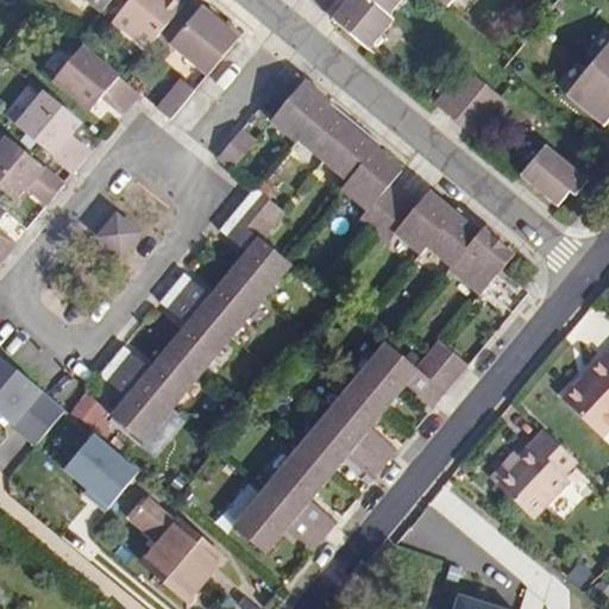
[(86,0),(102,13),(112,0),(86,0)]
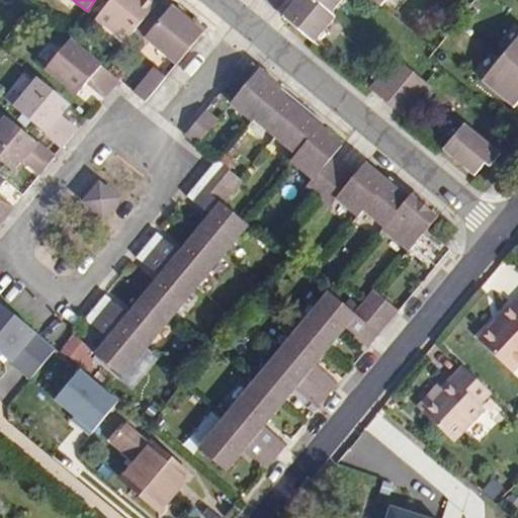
[(125,42),(157,5),(150,0),(110,0),(96,18),(103,25),(125,42)]
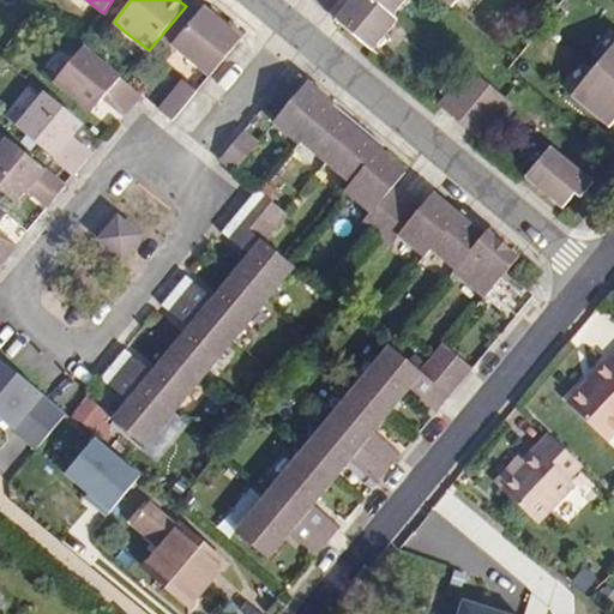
[(396,22),(391,18),(368,0),(351,0),(347,6),(353,10),(341,25),(372,50),(396,22)]
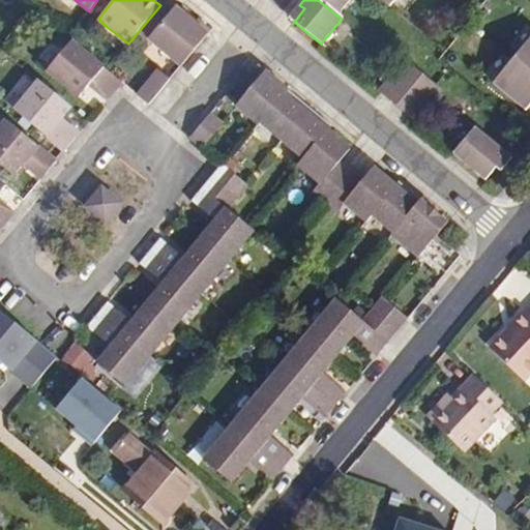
[(318,0),(337,16),(349,0),(318,0)]
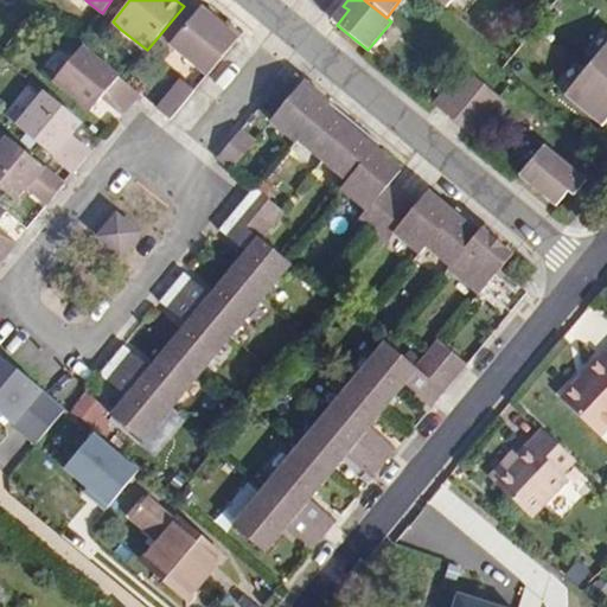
[(349,10),(343,6),(331,20),(337,25),(349,10)]
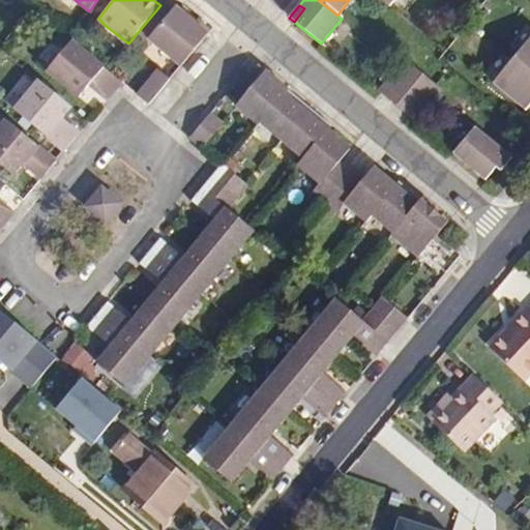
[(208,34),(175,7),(148,39),(181,67),(208,34)]
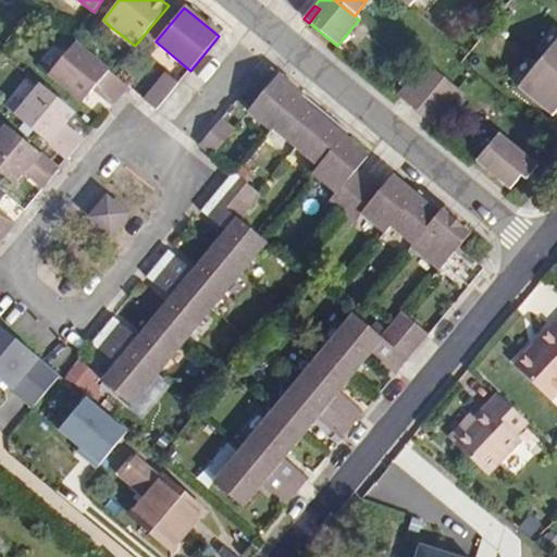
[(111,27),(103,20),(96,28),(104,35),(111,27)]
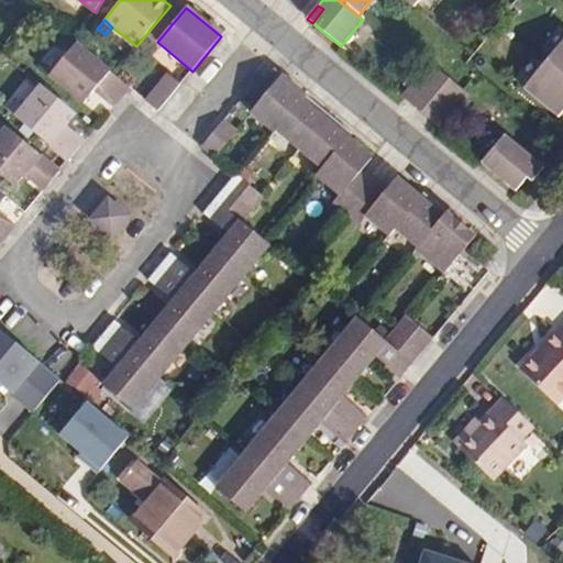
[(76,44),(67,37),(61,45),(69,53),(76,44)]
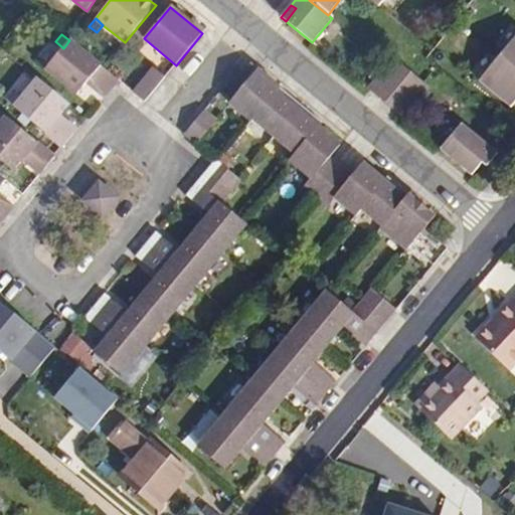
[(514,38),(500,56),(514,68),(514,38)]
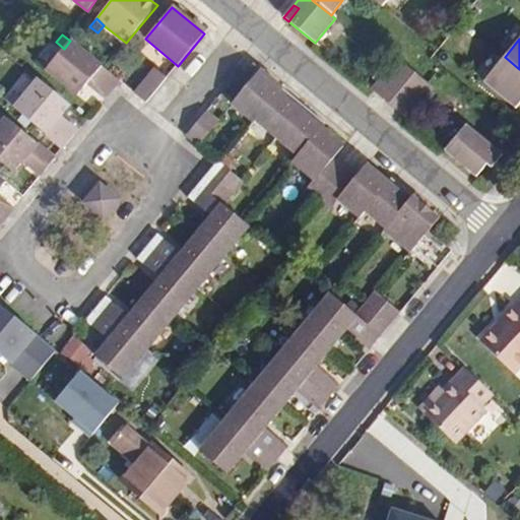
[(46,70),(77,96),(87,84),(91,79),(109,94),(120,81),(70,41),(64,49),(46,70)]
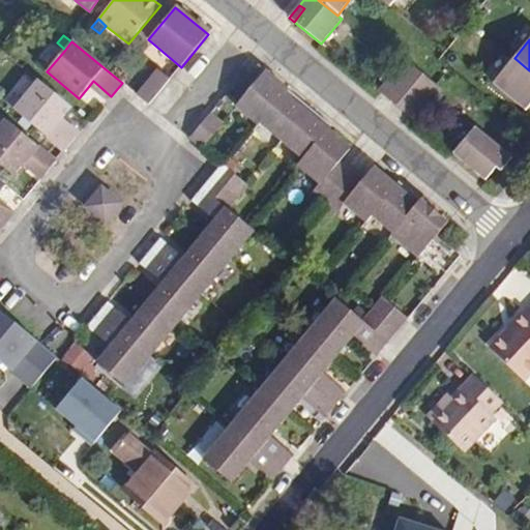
[(529,70),(514,58),(494,84),(525,111),(529,105),(529,70)]
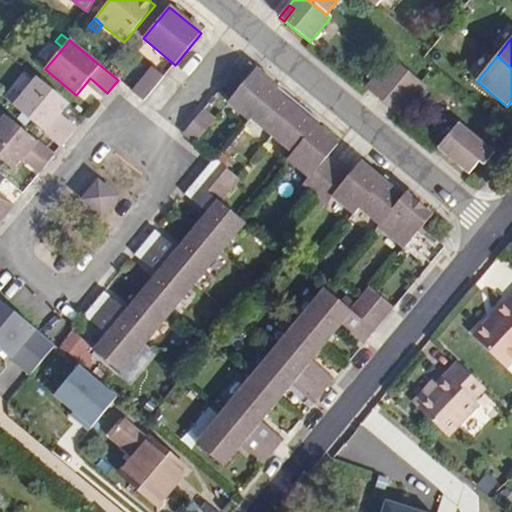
[(381,95),(403,68),(391,58),(366,88),(378,99),(381,95)]
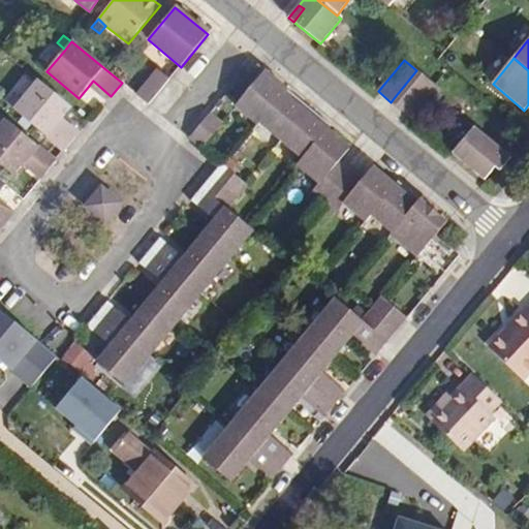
[(158,70),(136,95),(149,105),(169,80),(158,70)]
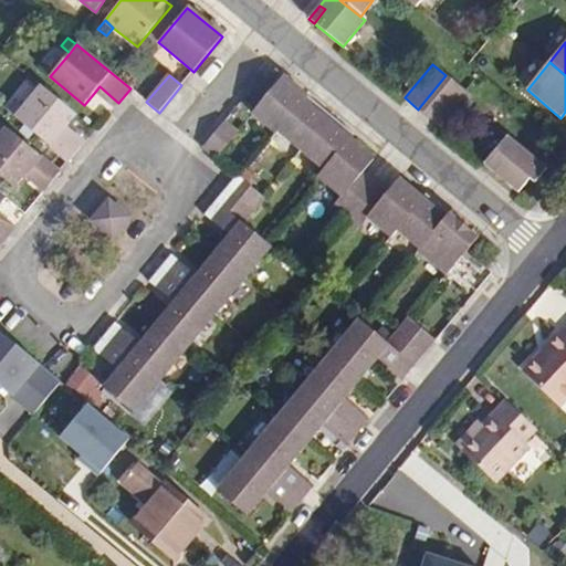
[(397,230),(420,250),(418,252),(447,275),(450,271),(477,292),(488,279),(461,258),(465,252),(478,238),(426,195),(421,200),(398,181),(389,192),(384,199),(357,177),(363,170),(371,159),(348,139),(353,134),(282,75),(251,113),(274,133),(276,130),(323,170),(317,177),(341,197),(335,203),(362,226),(367,219),(390,238),(397,230)]
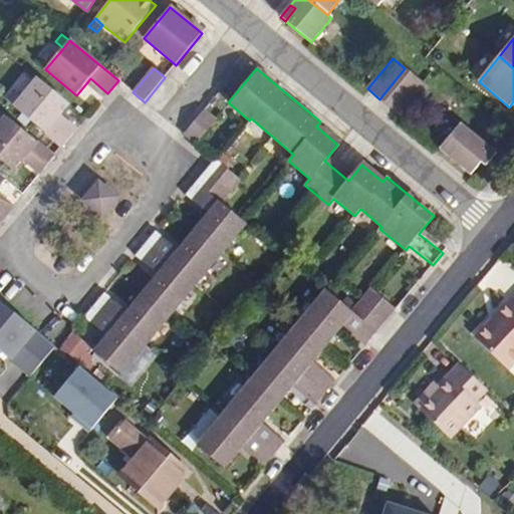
[(393,103),(415,76),(405,68),(382,95),(393,103)]
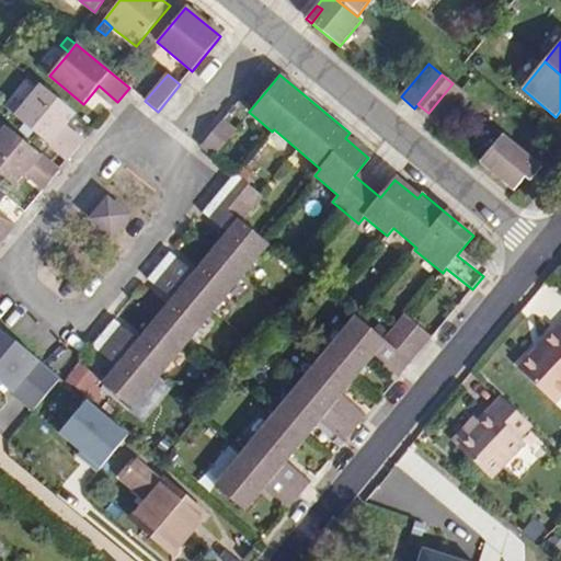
[(453,83),(428,113),(425,117),(438,128),(466,94),(453,83)]
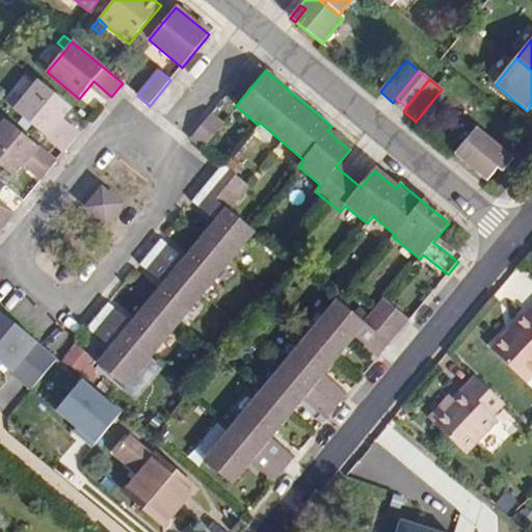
[(72,108),(40,81),(21,103),(15,111),(64,153),(75,139),(57,125),(61,121),(72,108)]
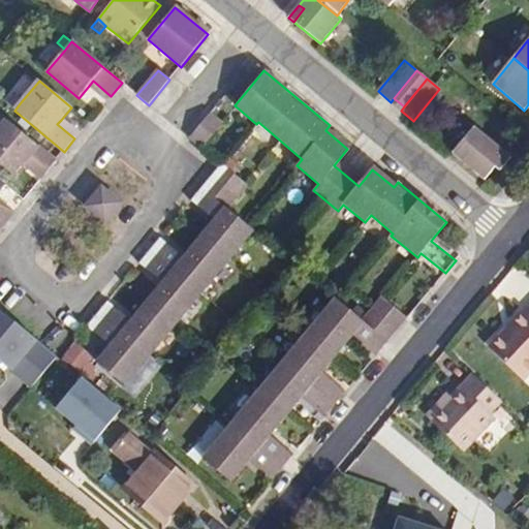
[(111,96),(93,81),(89,86),(107,100),(111,96)]
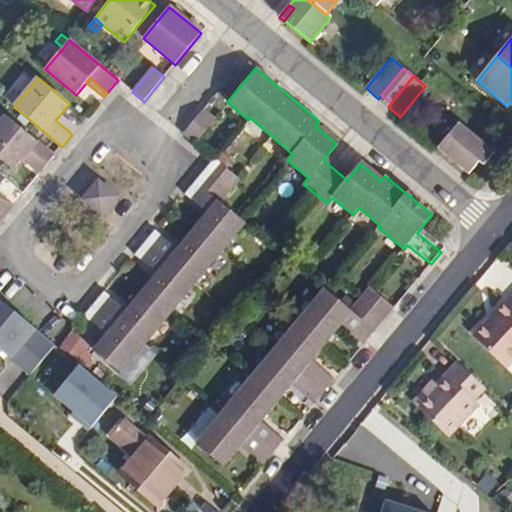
[(20,99),(12,93),(6,100),(14,107),(20,99)]
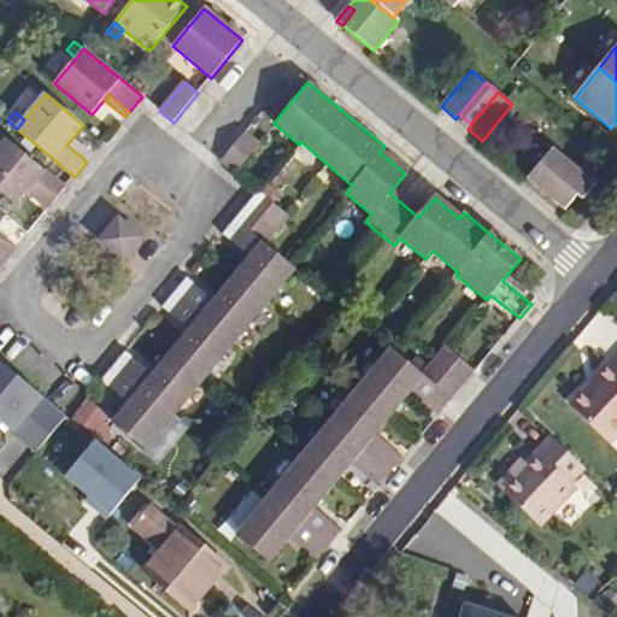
[(471,124),(459,115),(456,119),(468,129),(471,124)]
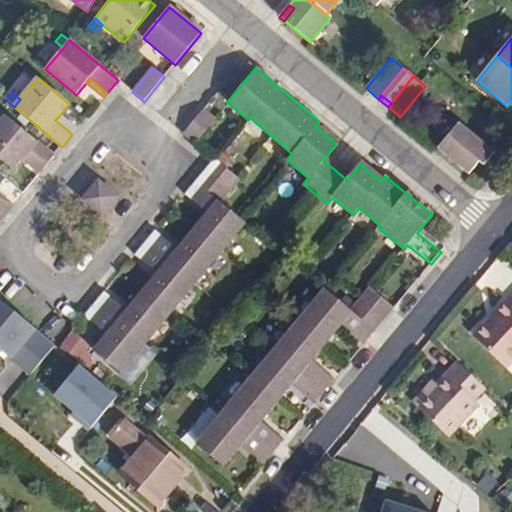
[(203,109),(182,133),(183,134),(195,144),(215,120),(203,109)]
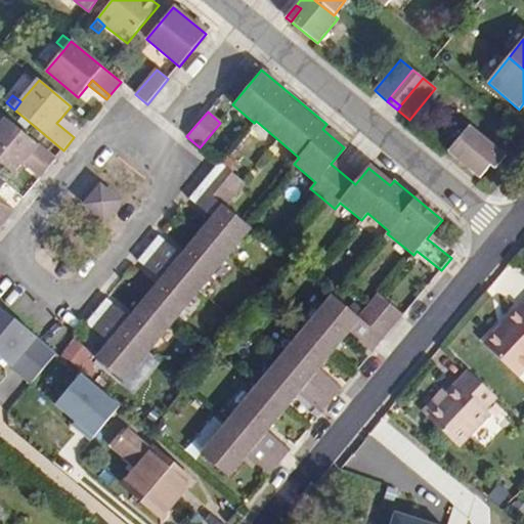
[(0,163),(13,175),(24,163),(28,159),(45,173),(55,160),(6,119),(0,126),(0,163)]
